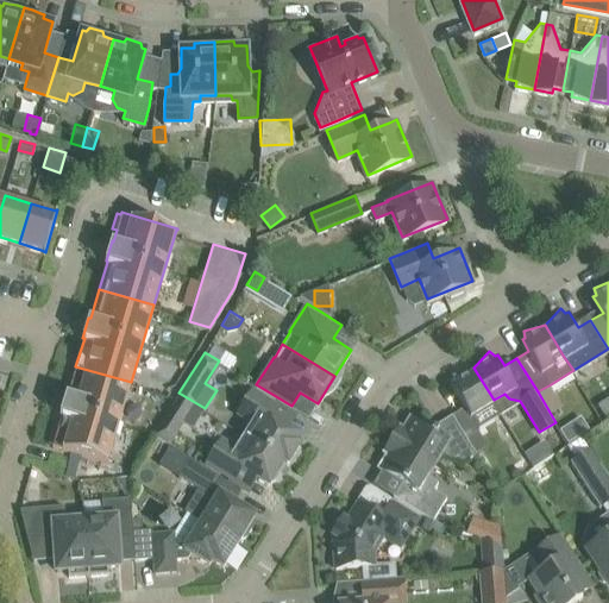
[(108,458),(131,383),(131,382),(75,366),(67,394),(66,394),(63,404),(60,414),(62,415),(58,426),(54,425),(49,440),(54,441),(52,444),(108,460),(110,459),(108,458)]
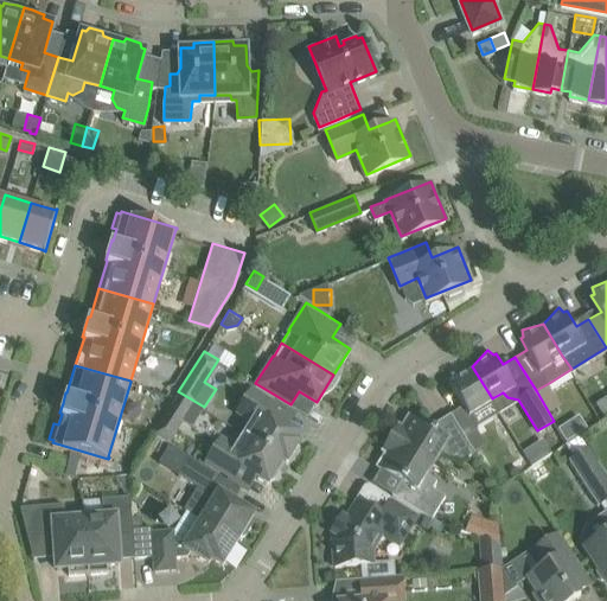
[(470,413),(492,398),(472,366),(451,372),(453,379),(449,382),(464,403),(451,411),(459,424),(465,434),(478,426),(470,413)]
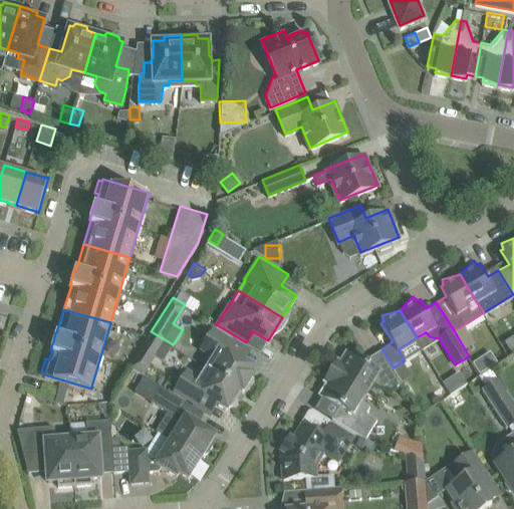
[(242,344),(225,333),(213,326),(201,346),(214,354),(207,365),(243,388),(253,372),(250,370),(253,364),(236,353),(242,344)]
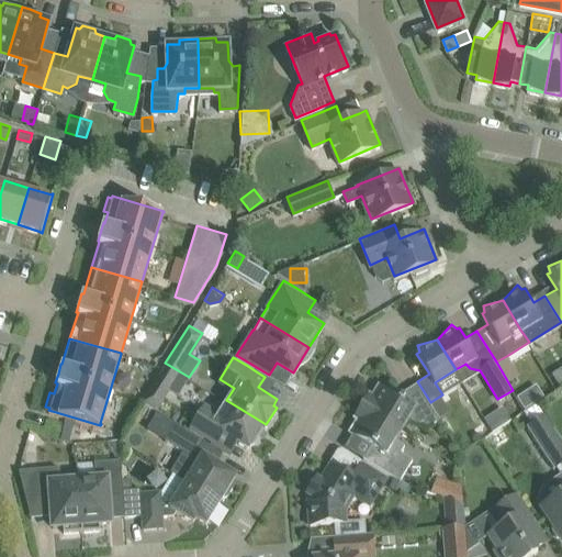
[(163,367),(142,400),(156,408),(168,388),(179,393),(189,377),(165,363),(163,367)]
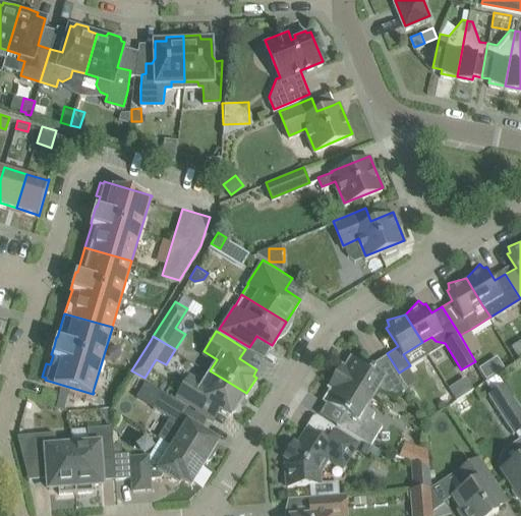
[(399,373),(394,364),(387,353),(367,365),(351,355),(345,365),(342,363),(336,374),(371,396),(378,387),(387,392),(392,389),(395,395),(408,387),(399,373)]
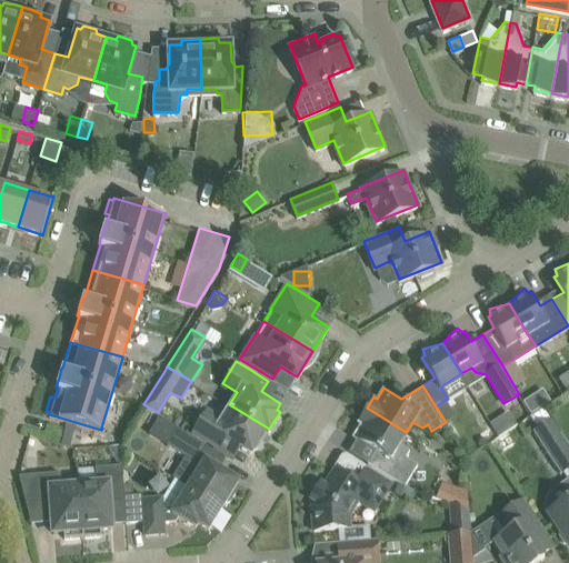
[(269,430),(269,429),(229,404),(221,416),(207,408),(193,429),(206,436),(225,449),(231,439),(251,451),(265,428),(269,430)]
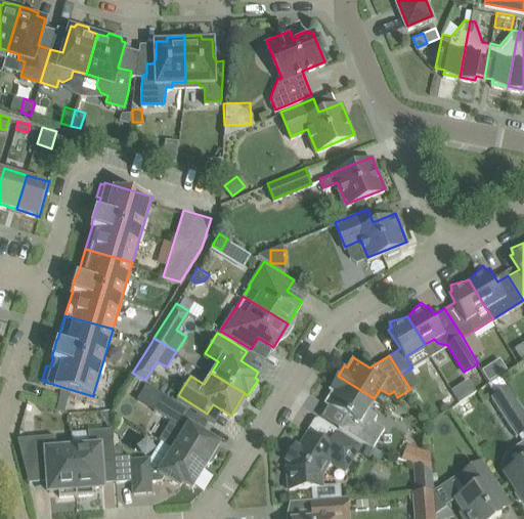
[(368,407),(374,398),(338,376),(331,386),(335,388),(326,400),(346,413),(339,424),(373,445),(385,426),(374,419),(378,413),(368,407)]
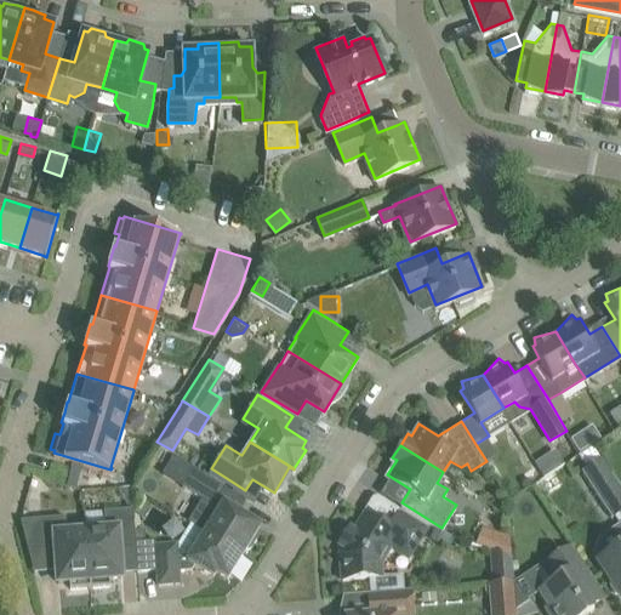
[(535,457),(542,471),(562,459),(554,446),(535,457)]
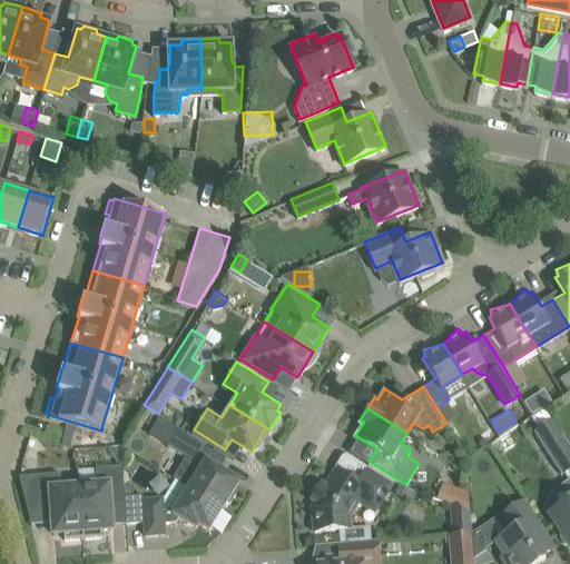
[(569,443),(553,417),(534,429),(561,471),(569,465),(569,443)]
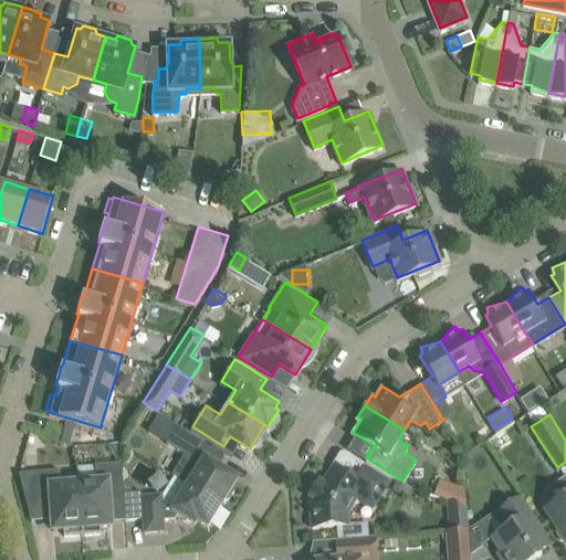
[(185,451),(195,457),(198,452),(206,440),(177,422),(166,440),(185,451)]
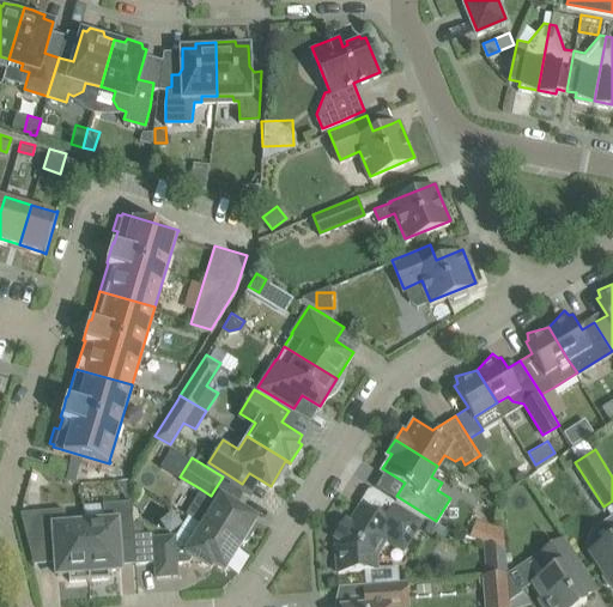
[(214,490),(211,496),(200,489),(187,511),(188,513),(202,522),(240,544),(258,516),(237,503),(220,493),(214,490)]
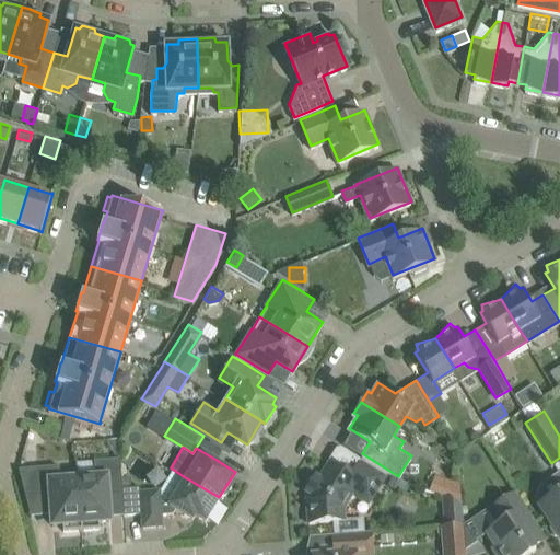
[(123,492),(121,481),(120,455),(94,458),(95,475),(78,476),(82,527),(100,525),(100,519),(109,519),(107,493),(121,492),(123,492)]
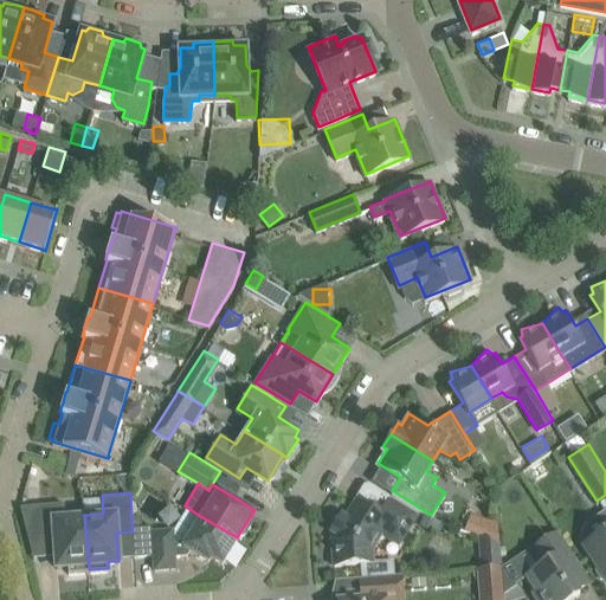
[(341,511),(331,528),(336,531),(333,536),(335,562),(360,560),(361,575),(384,573),(394,572),(393,556),(372,557),(372,546),(381,530),(399,541),(417,513),(411,508),(391,496),(380,511),(358,497),(346,515),(341,511)]
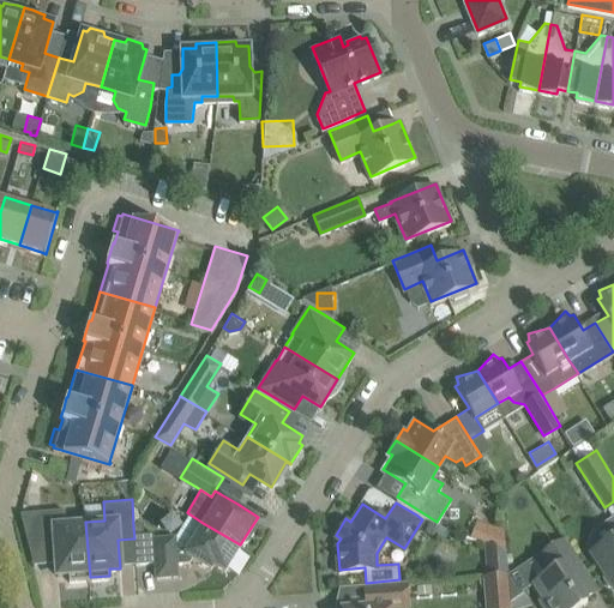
[(90,577),(85,522),(67,524),(65,507),(20,511),(34,563),(35,563),(30,545),(55,542),(58,572),(68,572),(70,579),(90,577)]
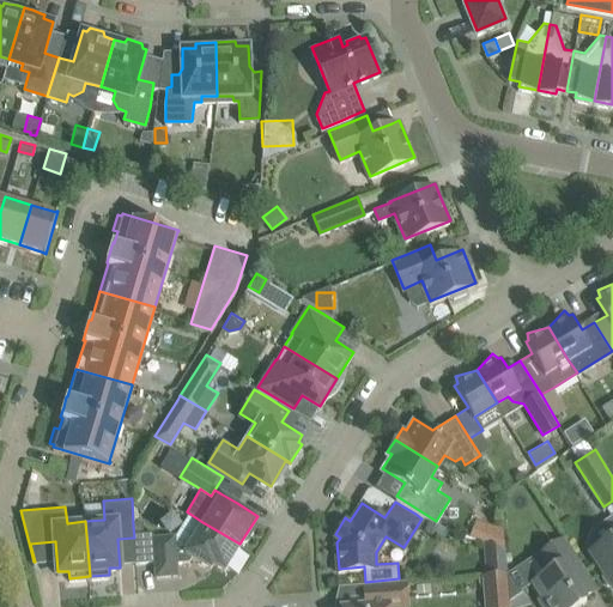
[(612,511),(599,522),(592,527),(589,533),(588,541),(592,548),(592,550),(612,582),(612,511)]
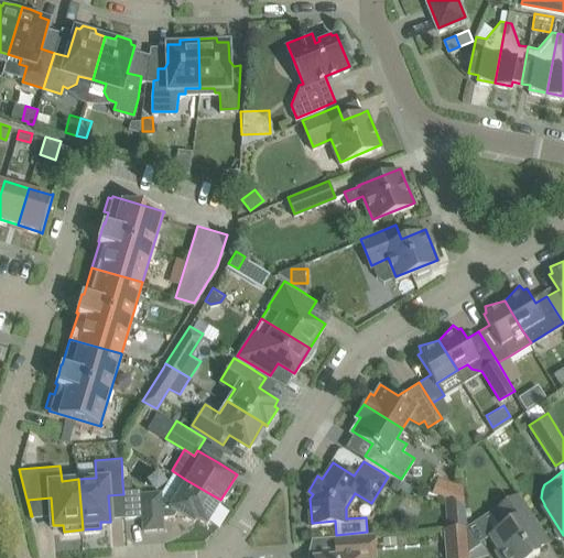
[(220,500),(186,480),(173,471),(161,491),(141,492),(141,481),(139,481),(122,483),(123,494),(122,494),(125,515),(126,515),(143,514),(144,527),(163,526),(162,515),(174,514),(176,510),(194,521),(196,516),(207,523),(220,500)]
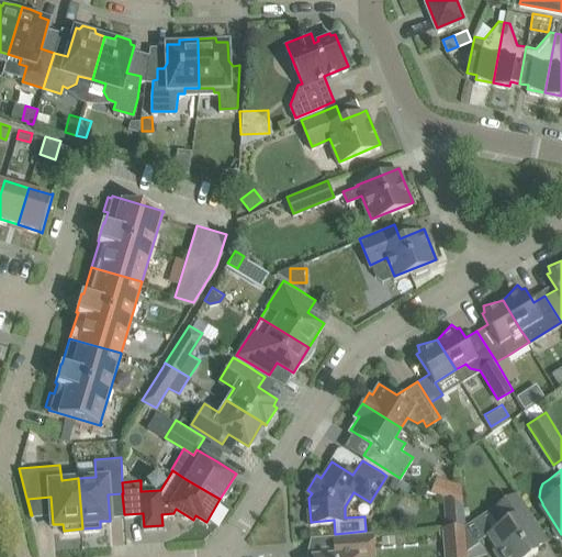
[(392,476),(389,486),(408,492),(412,482),(392,476)]
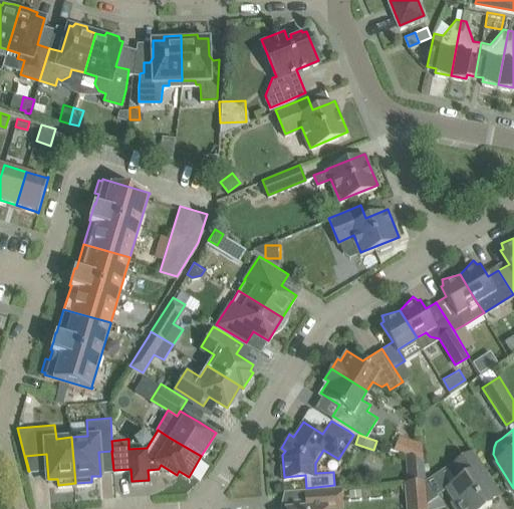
[(492,476),(481,459),(474,448),(450,464),(460,478),(446,487),(454,499),(452,501),(456,508),(480,508),(492,502),(480,483),(492,476)]
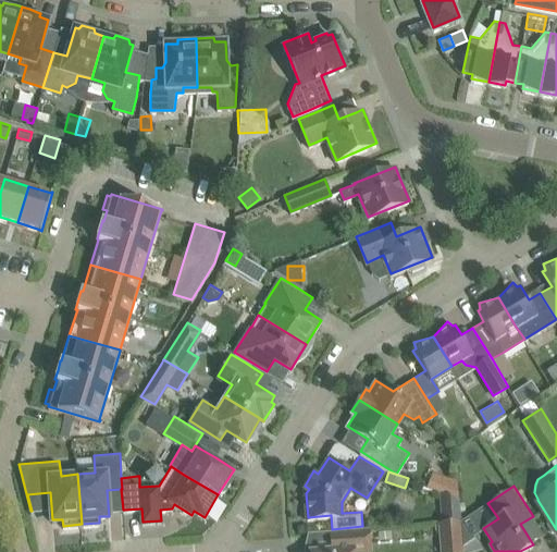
[(459,497),(448,492),(438,489),(438,490),(442,519),(461,518),(459,497)]
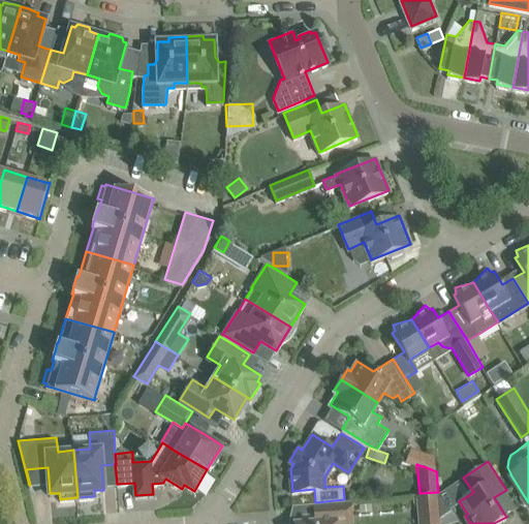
[(440,523),(438,492),(419,493),(416,494),(417,507),(417,523),(440,523)]
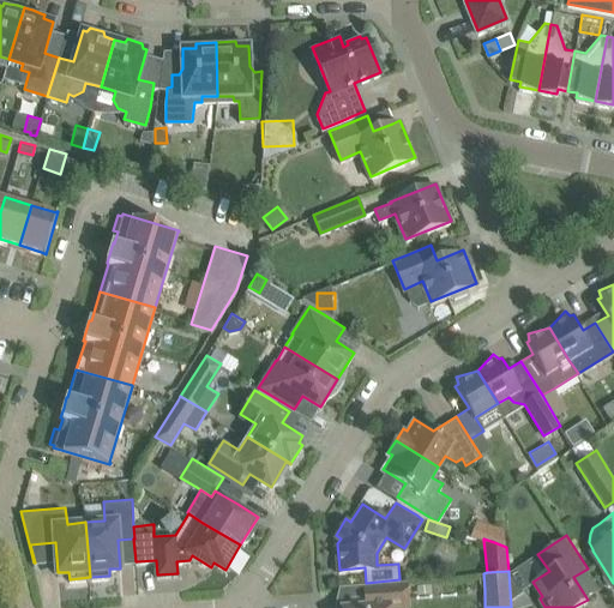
[(366,603),(342,605),(342,607),(409,607),(408,585),(407,579),(399,579),(389,581),(366,583),(365,583),(366,603)]
